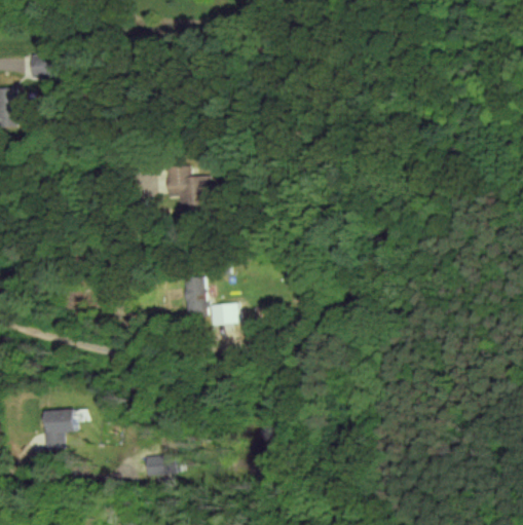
[(55,54),(30,54),(31,76),(57,76),(55,54)]
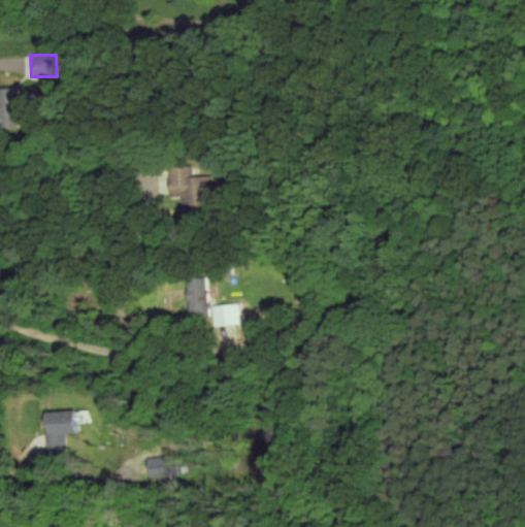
[(0,127),(17,126),(15,87),(0,87),(0,127)]
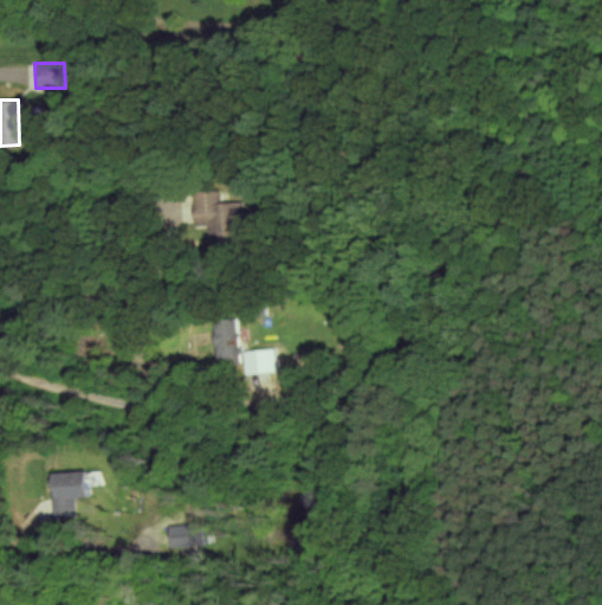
[(193,191),(193,225),(208,225),(207,242),(244,242),(244,200),(219,200),(219,191),(193,191)]
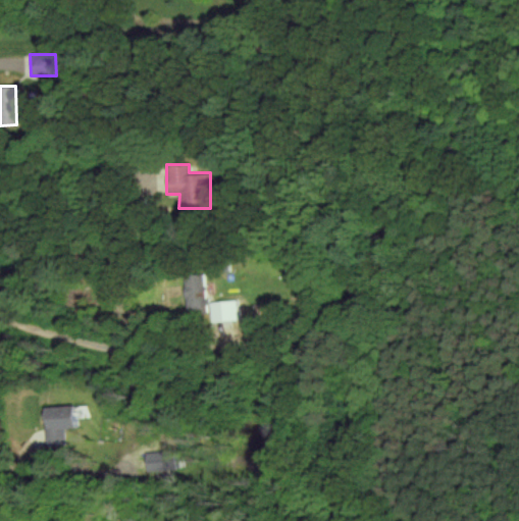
[(203,273),(184,273),(185,312),(204,311),(203,273)]
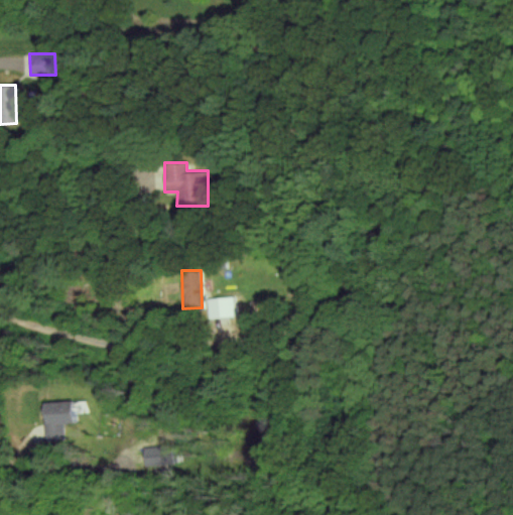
[(209,316),(234,315),(234,296),(208,298),(209,316)]
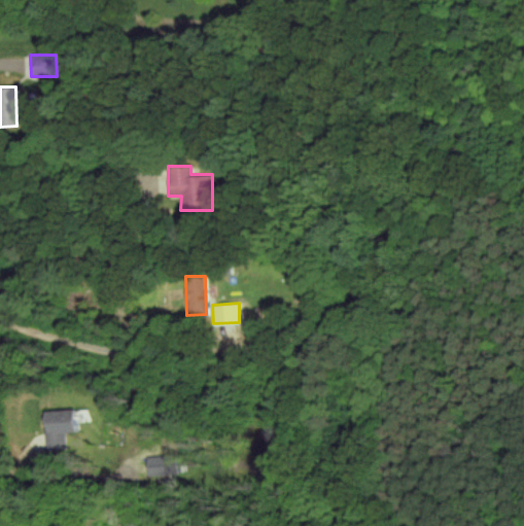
[(44,449),(63,448),(63,432),(73,431),(72,409),(43,410),(44,449)]
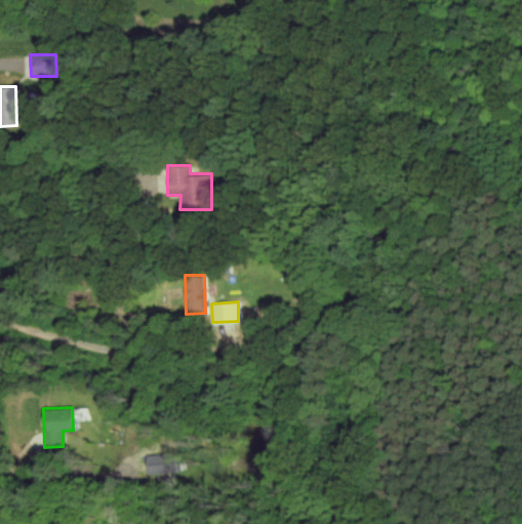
[(144,453),(145,474),(175,473),(175,452),(144,453)]
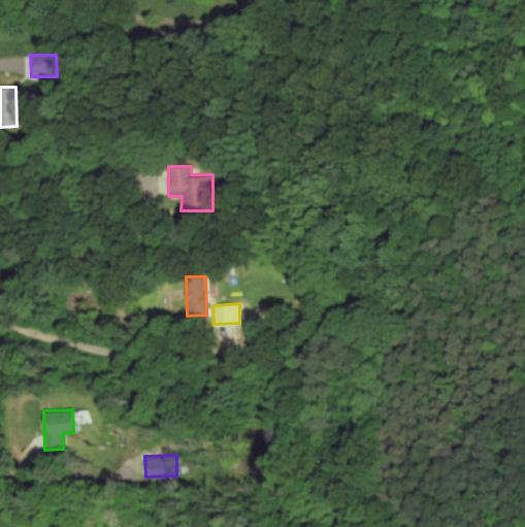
All buildings are outlined.
